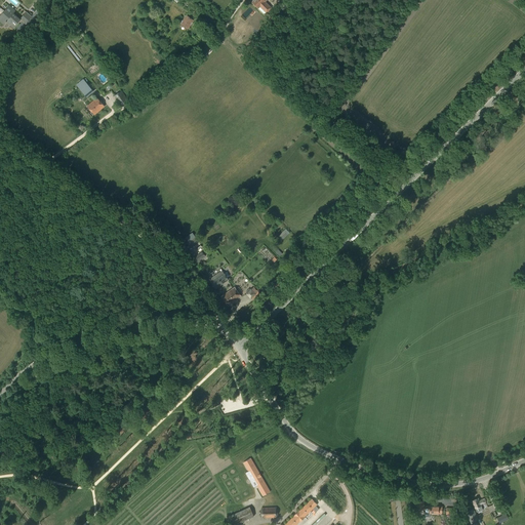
[(271,8),(265,2),(266,0),(253,0),(252,2),(259,8),(260,6),(267,13),(271,8)]
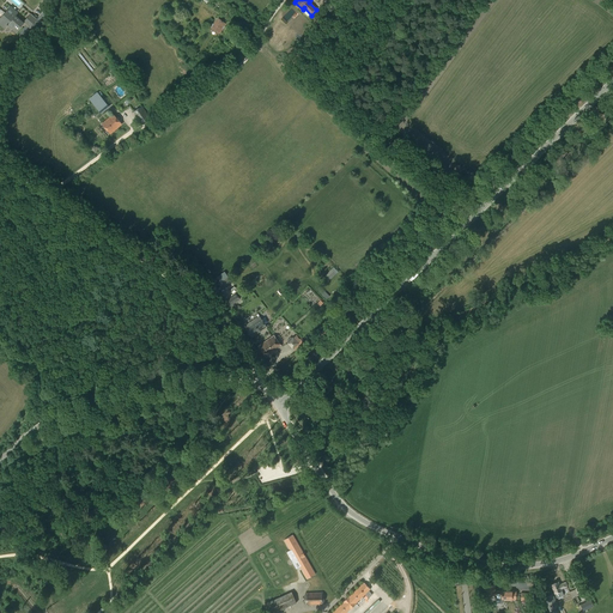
[(16,32),(23,23),(14,16),(17,13),(11,7),(0,18),(0,23),(5,28),(6,25),(7,26),(7,25),(16,32)]
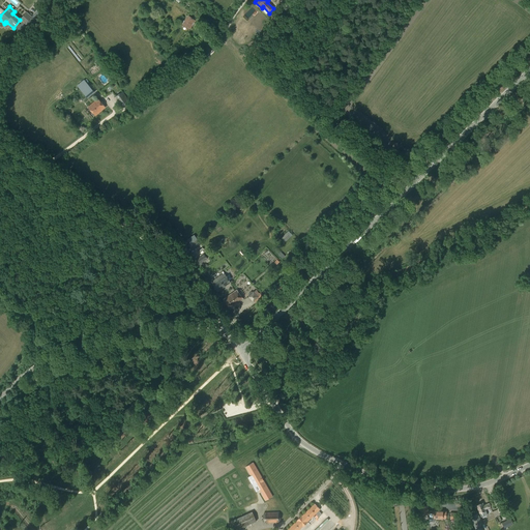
[(31,18),(26,12),(21,19),(26,24),(31,18)]
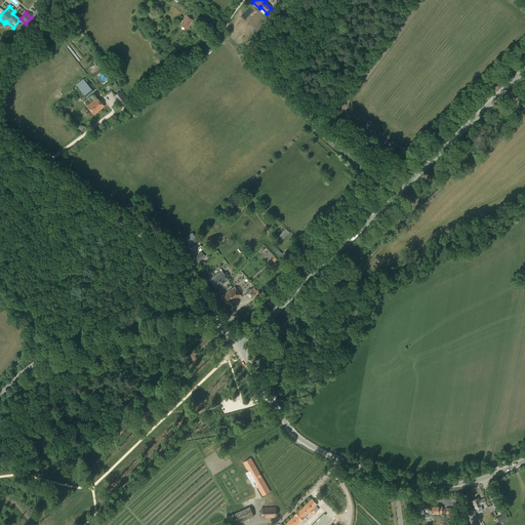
[(214,17),(207,13),(204,18),(211,24),(214,17)]
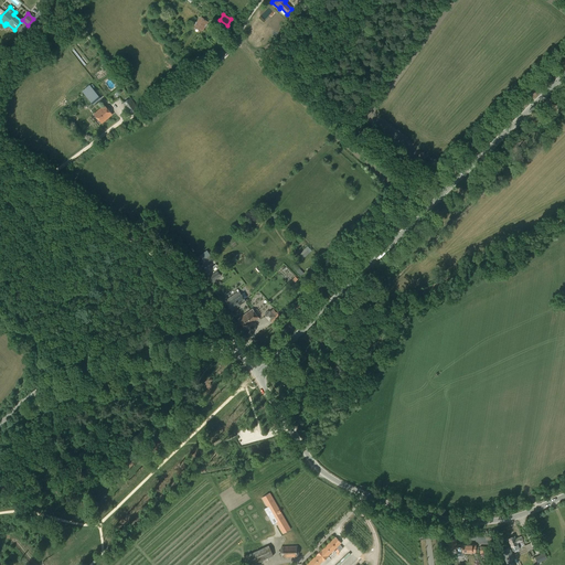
[(202,32),(209,22),(201,17),(193,27),(202,32)]
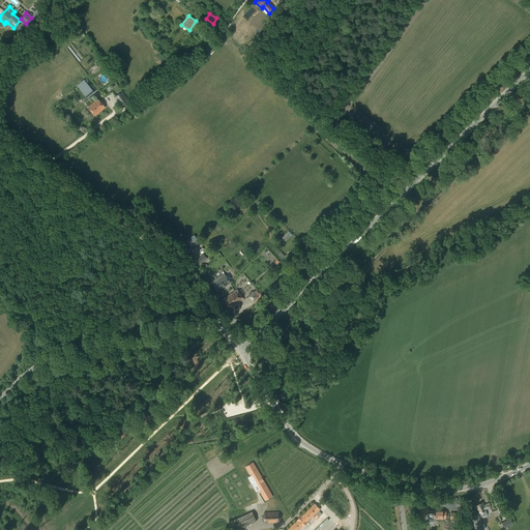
[(86,97),(93,91),(85,82),(79,88),(86,97)]
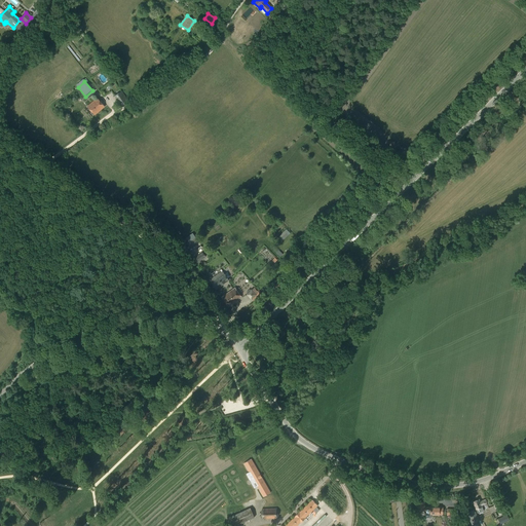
[(122,105),(128,101),(121,91),(115,96),(122,105)]
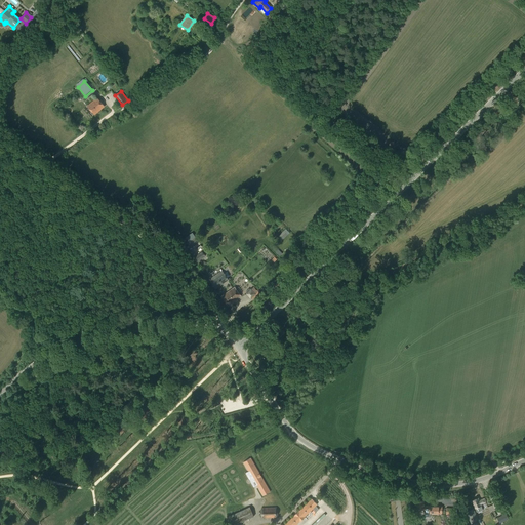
[(94,115),(105,107),(97,97),(87,106),(94,115)]
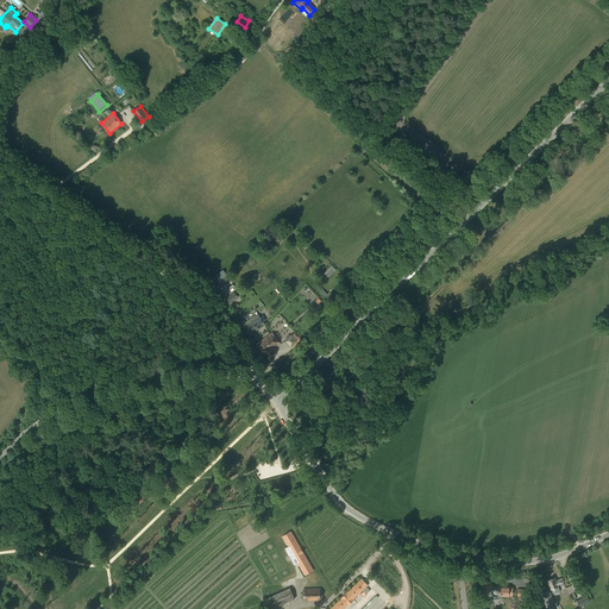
[(220,276),(215,280),(220,287),(231,280),(224,270),(219,274),(220,276)]
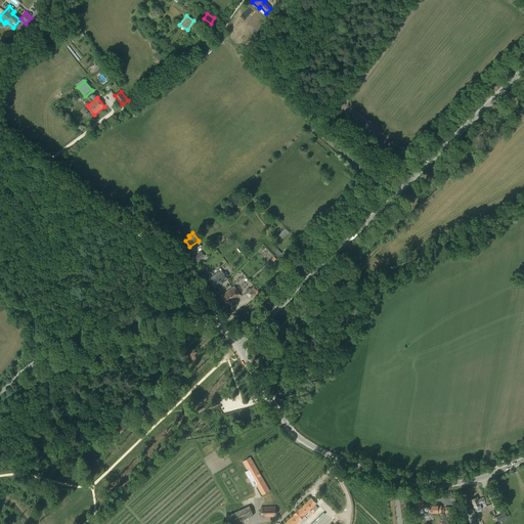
[(197,261),(205,255),(202,251),(193,257),(197,261)]
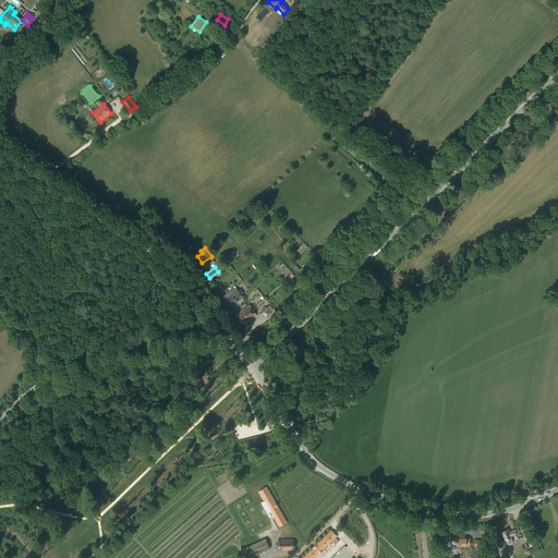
[(244,293),(241,289),(238,291),(237,289),(223,299),(229,306),(242,298),(241,295),(244,293)]
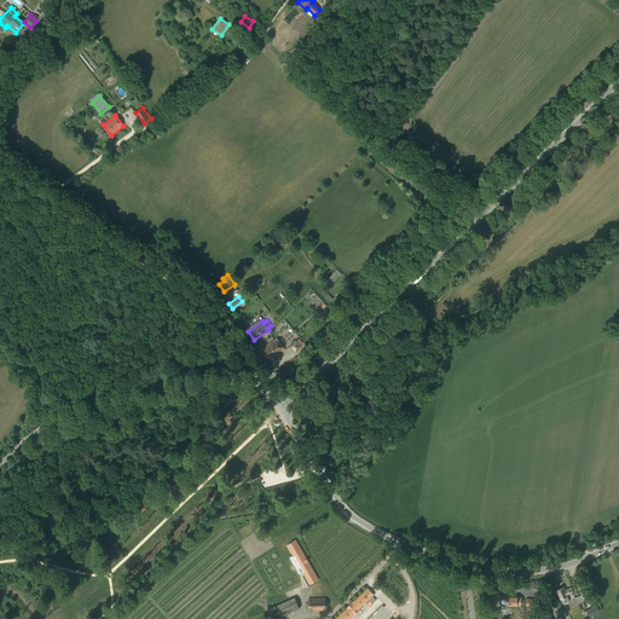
[(268,360),(284,348),(277,339),(260,350),(268,360)]
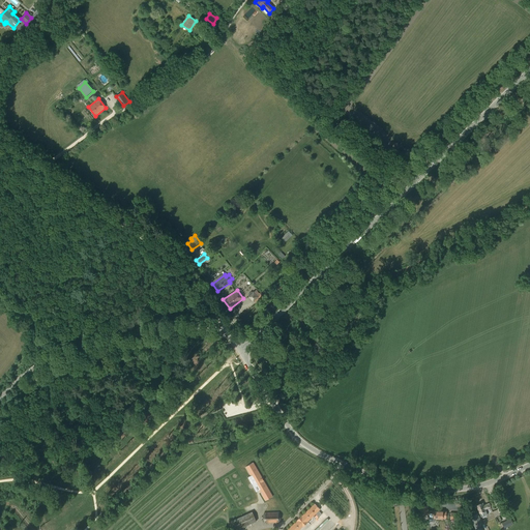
[(260,294),(256,290),(254,292),(248,296),(254,300),(260,294)]
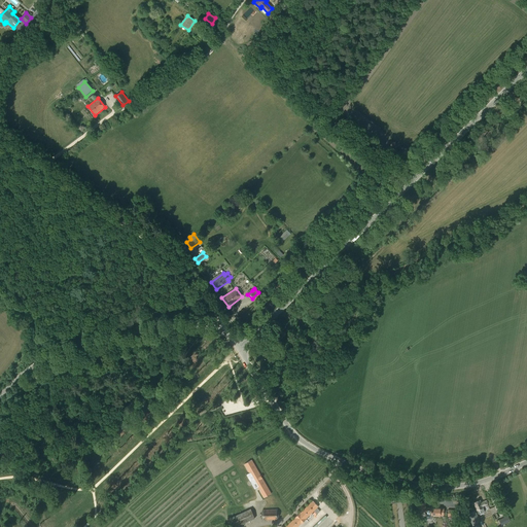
[(260,476),(257,469),(251,459),(244,463),(240,466),(259,500),(264,498),(271,494),(261,479),(262,479),(260,476)]
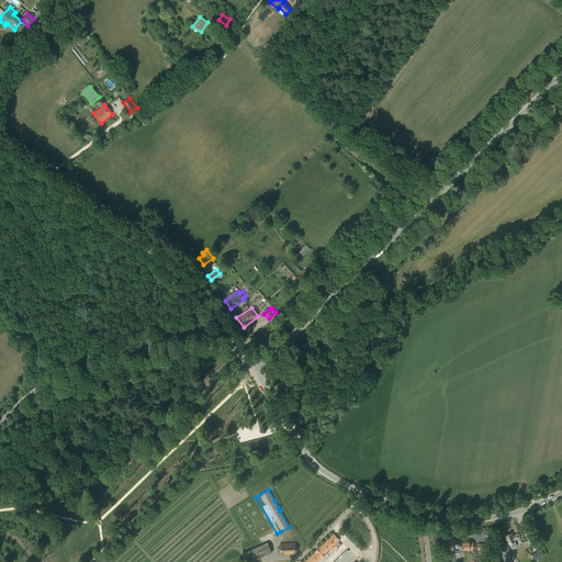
[(513,537),(512,534),(505,537),(510,549),(516,546),(514,540),(519,538),(518,534),(513,537)]
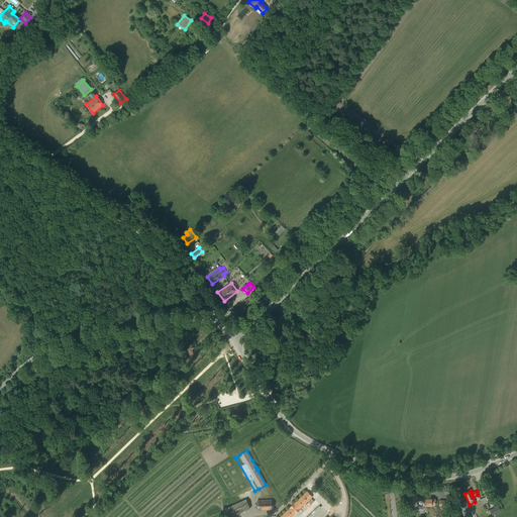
[(311,498),(312,497),(307,492),(295,504),(294,503),(289,508),(280,516),(291,516),(295,513),(295,514),(300,509),(308,501),(311,498)]
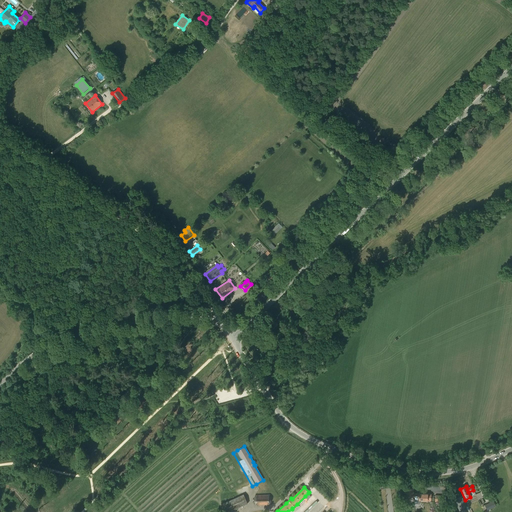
[(413,488),(406,488),(406,497),(413,497),(413,502),(419,502),(419,500),(431,500),(431,494),(422,494),(422,490),(419,490),(419,494),(413,494),(413,488)]
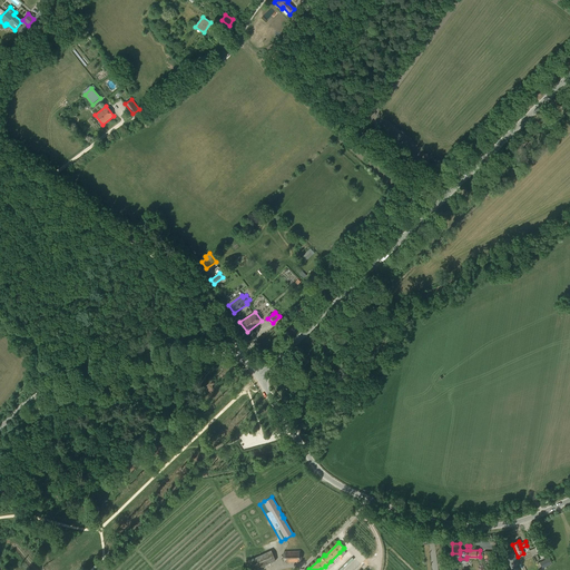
[(252,569),(253,569),(275,560),(271,550),(247,560),(252,569)]
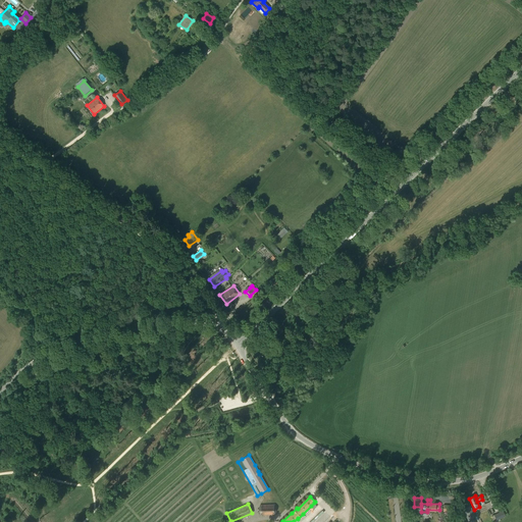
[(260,515),(275,515),(276,511),(276,508),(274,505),(260,506),(259,509),(259,512),(260,515)]
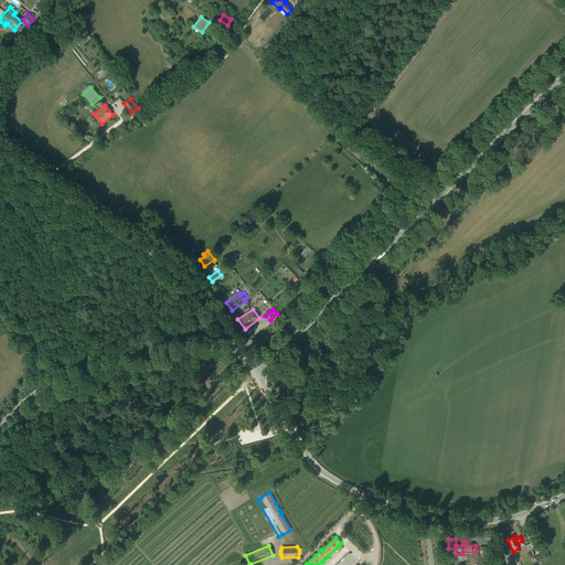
[(341,558),(349,552),(347,550),(339,556),(341,558)]
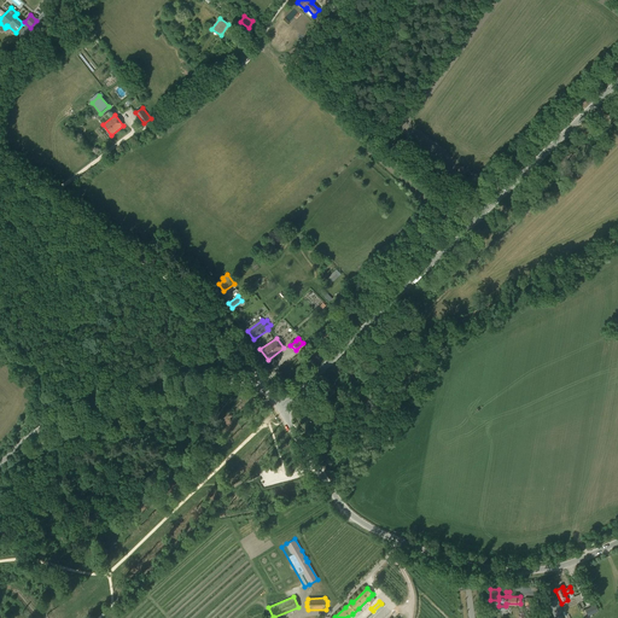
[(372,617),(384,606),(382,604),(371,614),(368,611),(360,617),(372,617)]
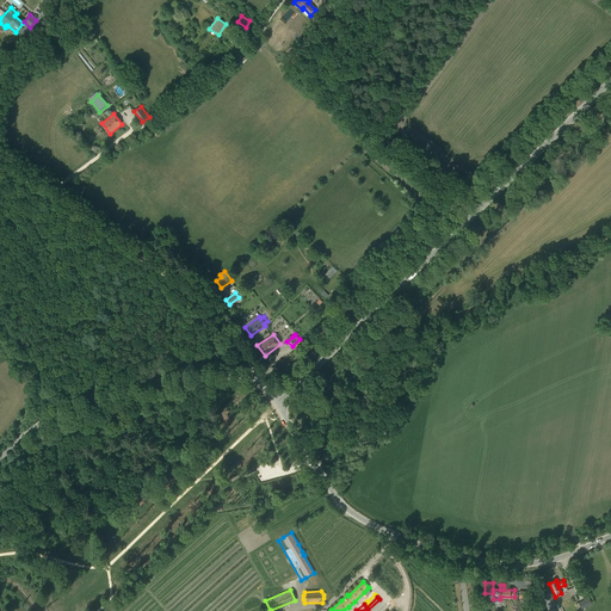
[(581,609),(592,605),(588,597),(578,600),(581,609)]
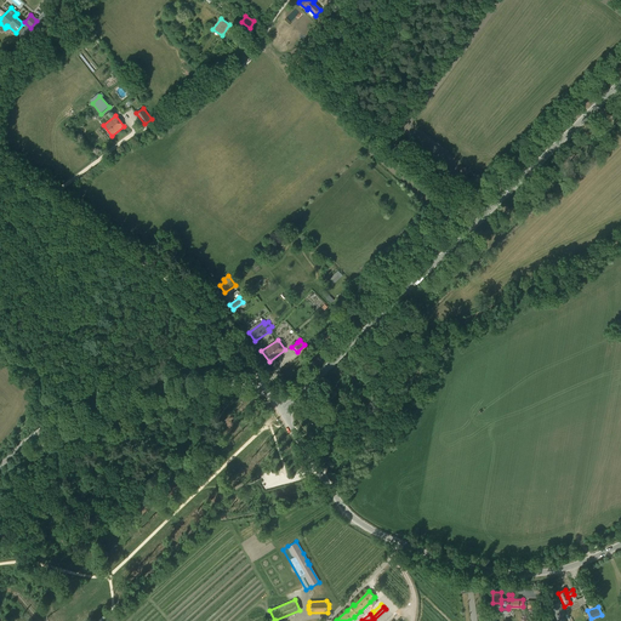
[(558,617),(563,615),(563,614),(560,608),(553,611),(556,617),(558,616),(558,617)]
